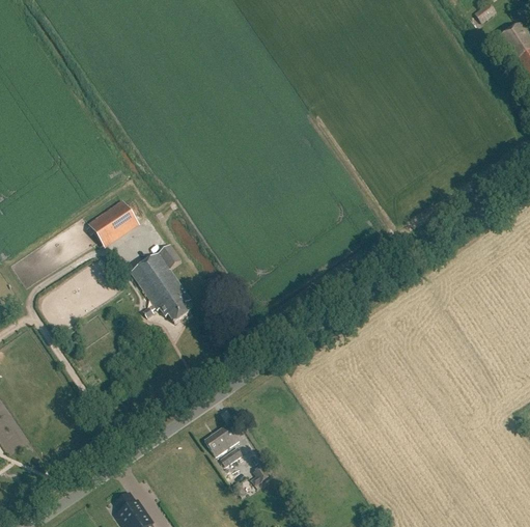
[(490,3),(475,15),(482,24),(497,12),(490,3)]
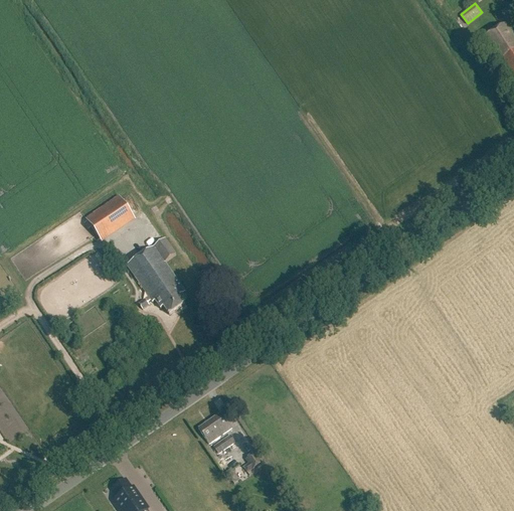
[(480,37),(506,75),(513,69),(513,31),(506,20),(480,37)]
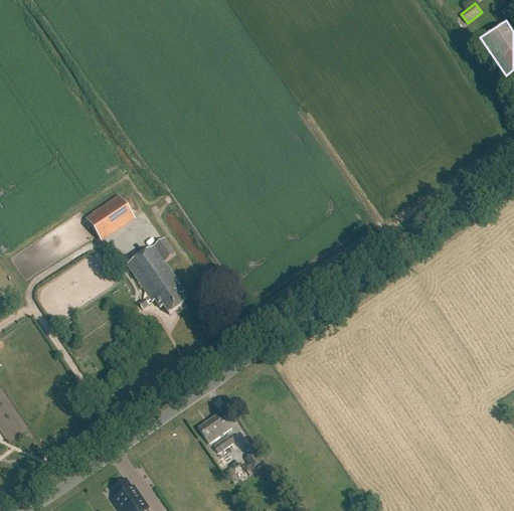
[(84,216),(98,234),(131,212),(118,193),(84,216)]
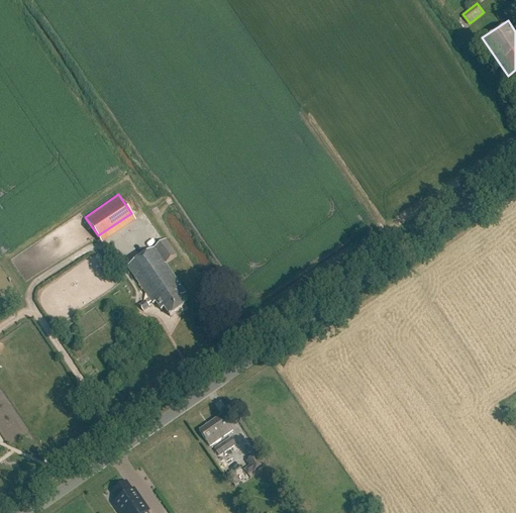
[(165,237),(126,264),(148,295),(138,302),(142,308),(155,299),(161,307),(164,305),(169,313),(185,302),(179,294),(185,290),(165,261),(176,252),(165,237)]
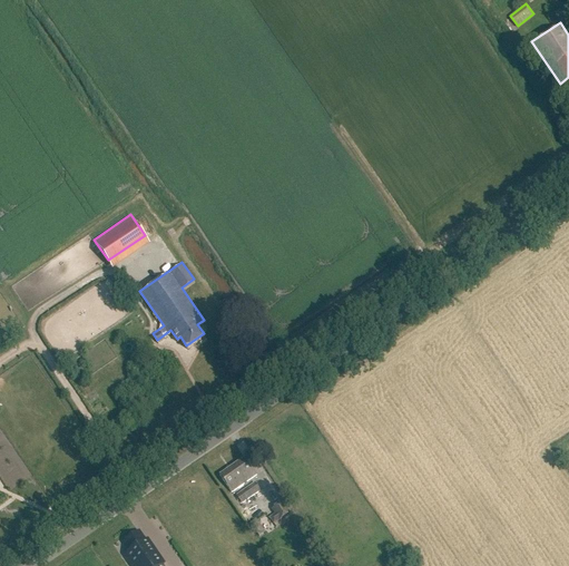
[(244,455),(218,472),(231,489),(255,471),(244,455)]
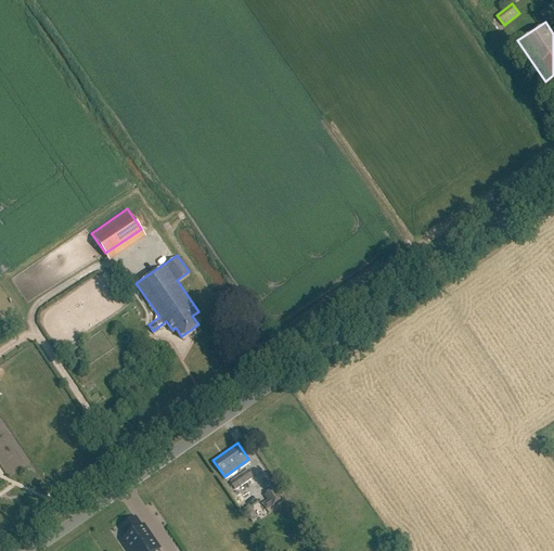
[(230,478),(235,487),(253,474),(247,466),(230,478)]
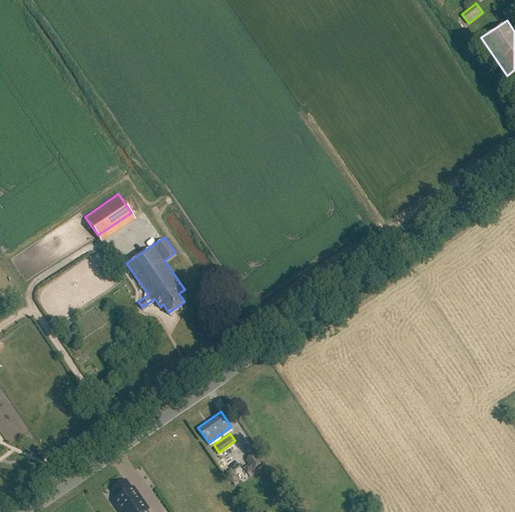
[(250,460),(243,465),(246,470),(251,467),(252,469),(261,462),(252,448),(245,453),(250,460)]
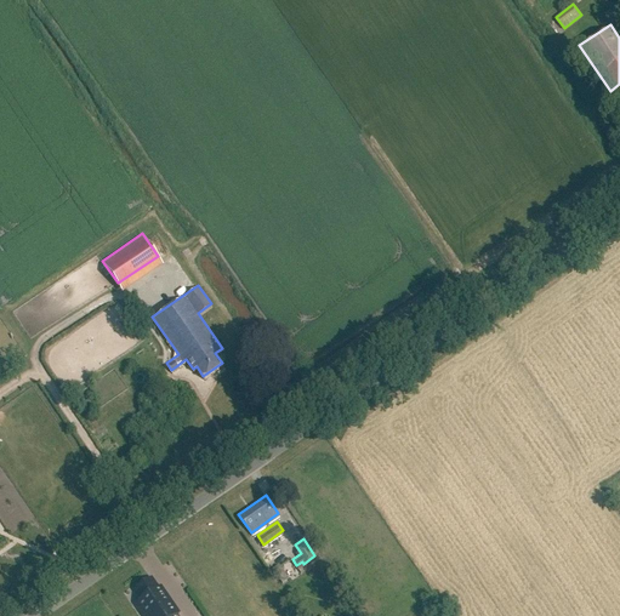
[(146,614),(152,610),(155,615),(169,615),(178,610),(159,583),(157,585),(151,575),(135,586),(142,595),(136,600),(146,614)]
